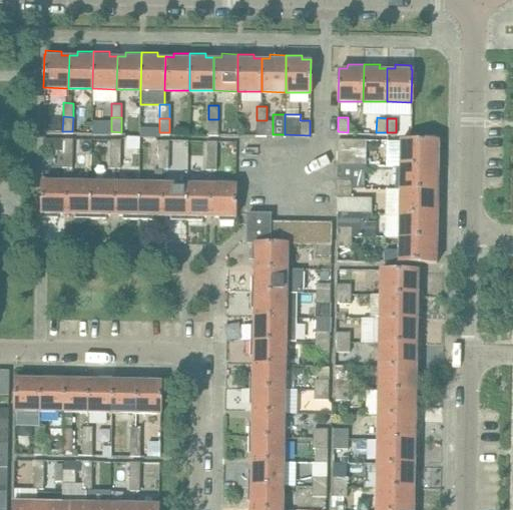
[(218,119),(208,119),(207,133),(217,133),(218,119)]
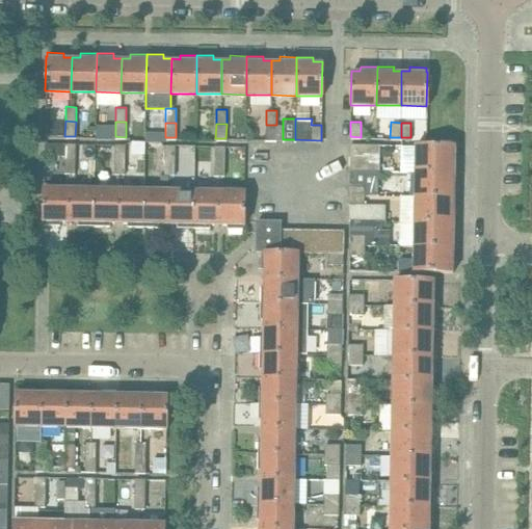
[(275,139),(276,125),(266,125),(265,139),(275,139)]
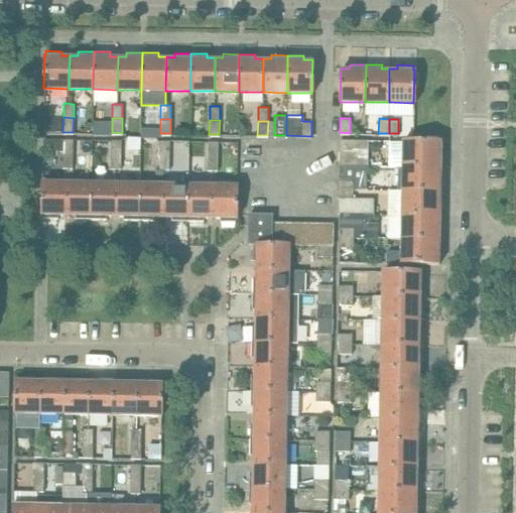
[(402,140),(402,164),(440,165),(441,140),(437,140),(438,137),(426,137),(426,140),(402,140)]
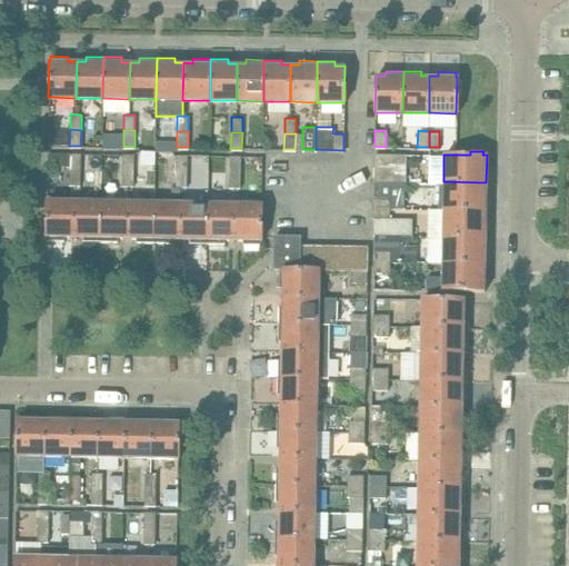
[(69,152),(69,168),(80,168),(80,152),(69,152)]
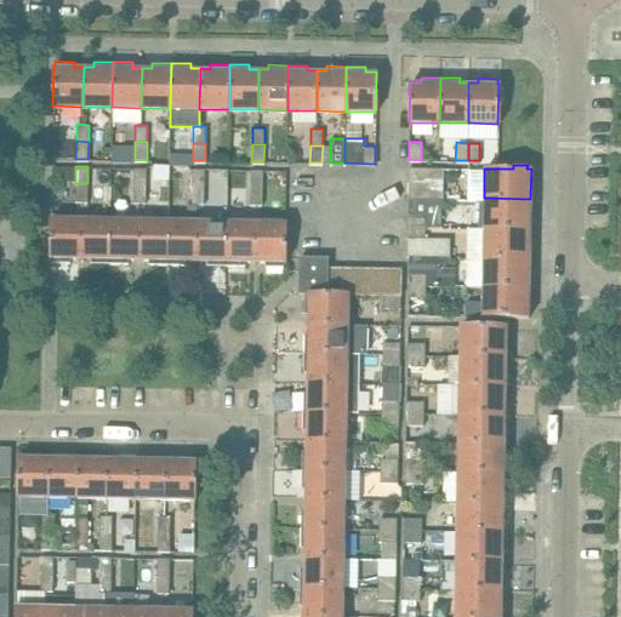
[(134,167),(134,184),(146,184),(146,167),(134,167)]
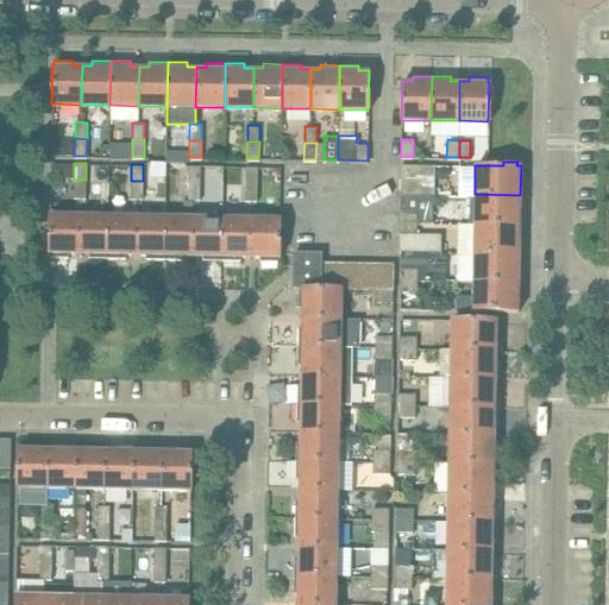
[(189,164),(189,182),(201,182),(201,165),(189,164)]
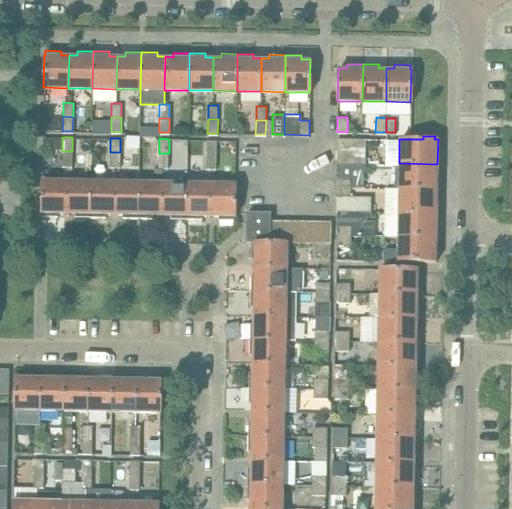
[(336,163),(365,164),(365,138),(337,138),(336,163)]
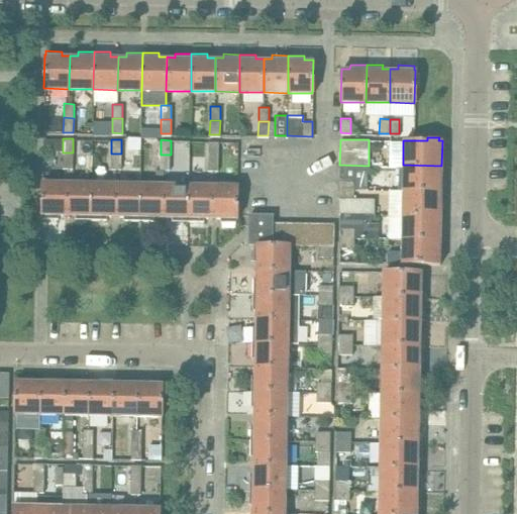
[(209,140),(209,155),(219,156),(219,140),(209,140)]
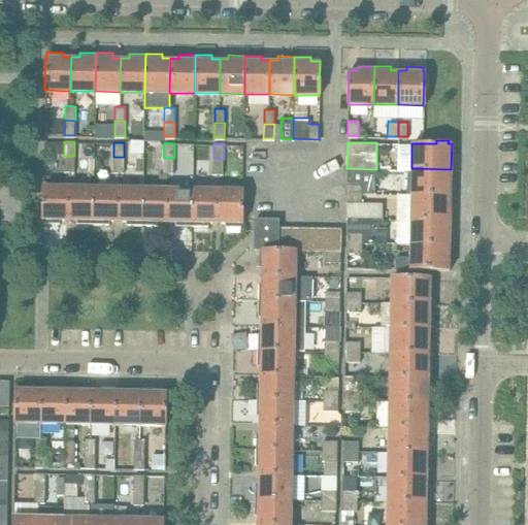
[(74,170),(74,156),(64,156),(64,170),(74,170)]
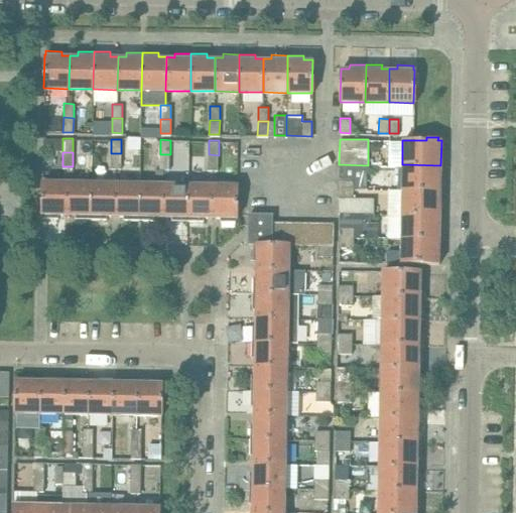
[(121,167),(121,153),(111,153),(111,167),(121,167)]
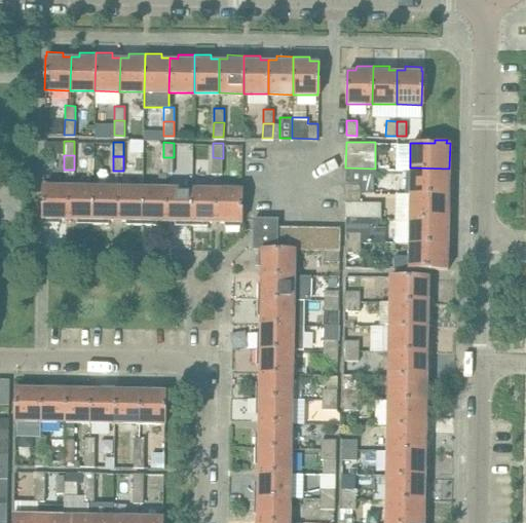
[(173,172),(174,157),(163,157),(162,172),(173,172)]
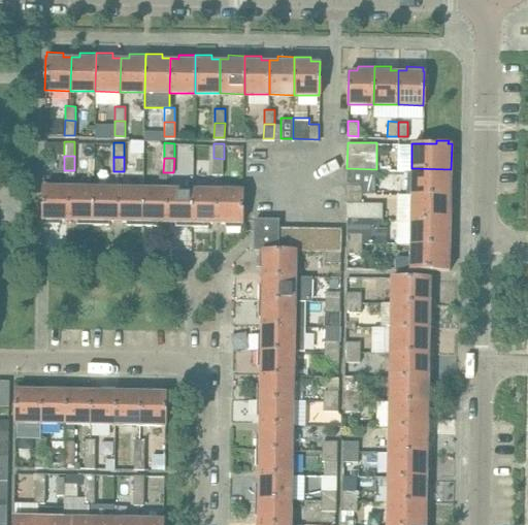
[(224,173),(224,159),(213,158),(213,173),(224,173)]
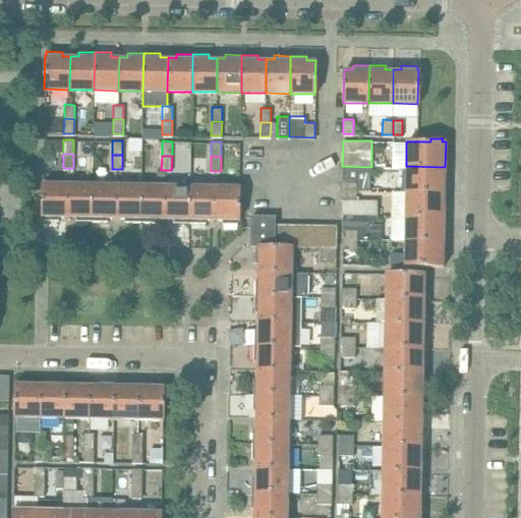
[(342,166),(342,189),(356,189),(369,190),(370,167),(342,166)]
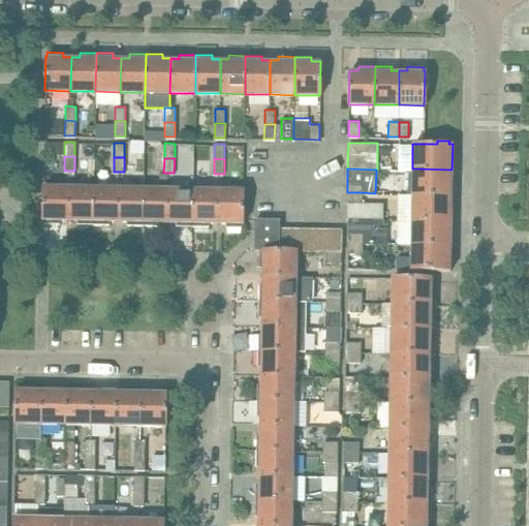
[(412,168),(411,193),(456,194),(456,178),(452,178),(452,169),(412,168)]
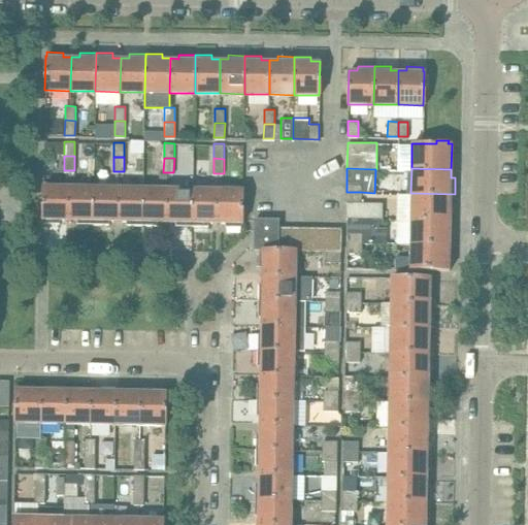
[(43,185),(42,219),(43,219),(43,223),(60,223),(60,219),(68,220),(68,185),(43,185)]
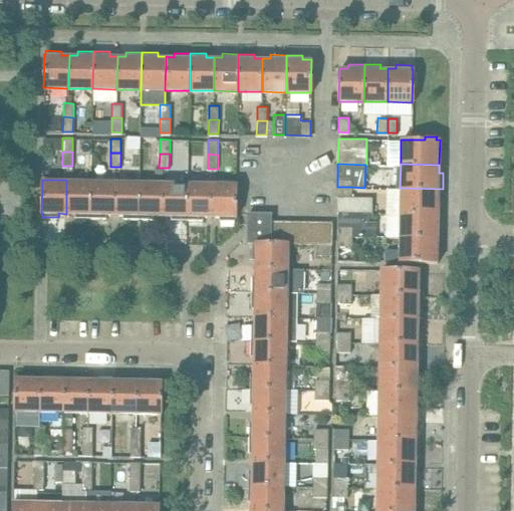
[(66,180),(66,214),(74,214),(74,218),(90,218),(90,181),(66,180)]
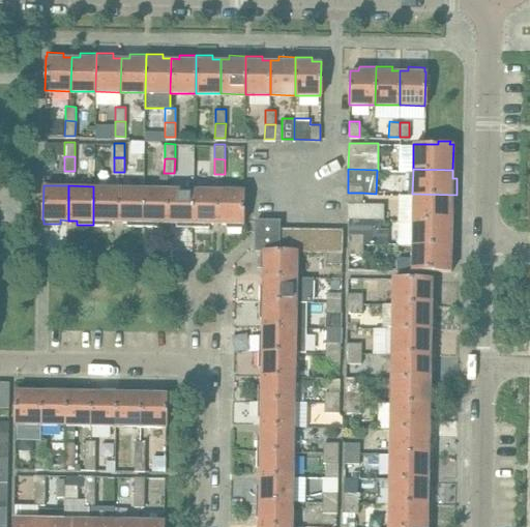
[(93,186),(93,225),(109,225),(110,221),(118,221),(118,186),(93,186)]
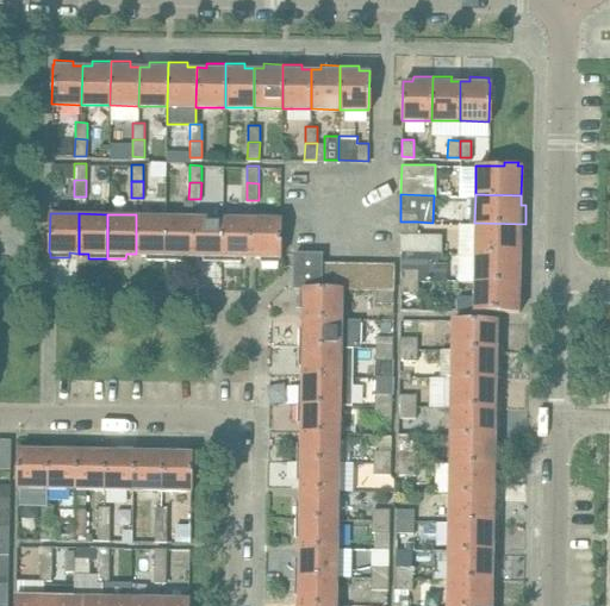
[(136,214),(136,254),(145,255),(144,260),(163,260),(165,216),(136,214)]
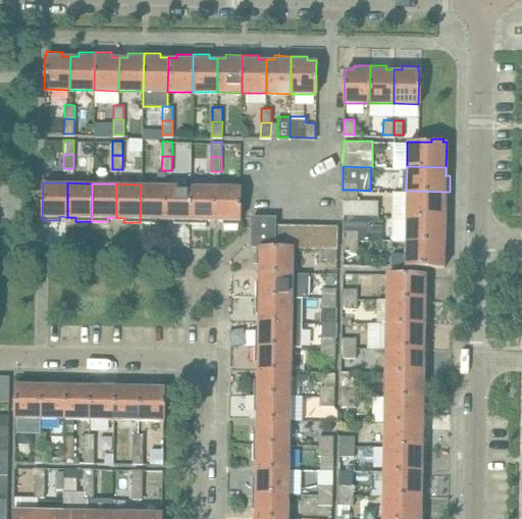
[(141,185),(140,222),(156,222),(157,218),(165,218),(165,185),(141,185)]
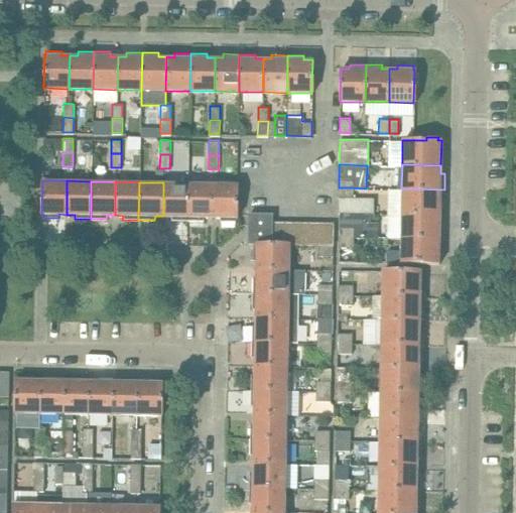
[(163,182),(163,216),(171,216),(170,220),(186,221),(187,182),(163,182)]
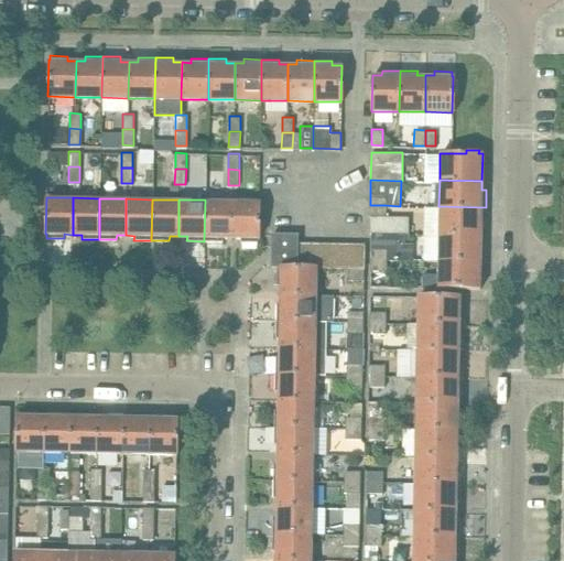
[(205,200),(204,241),(221,241),(223,237),(231,237),(231,201),(205,200)]
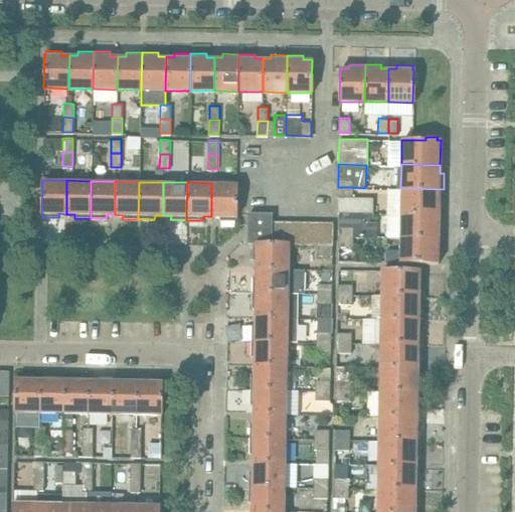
[(211,183),(211,216),(218,216),(218,220),(234,221),(234,217),(235,217),(236,183),(211,183)]
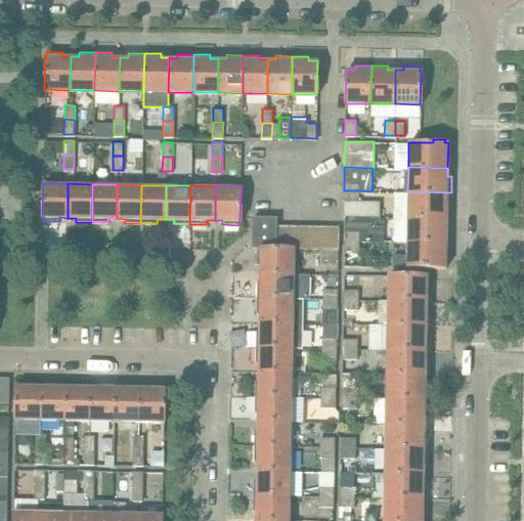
[(358,200),(358,190),(344,190),(344,201),(358,202),(358,200)]
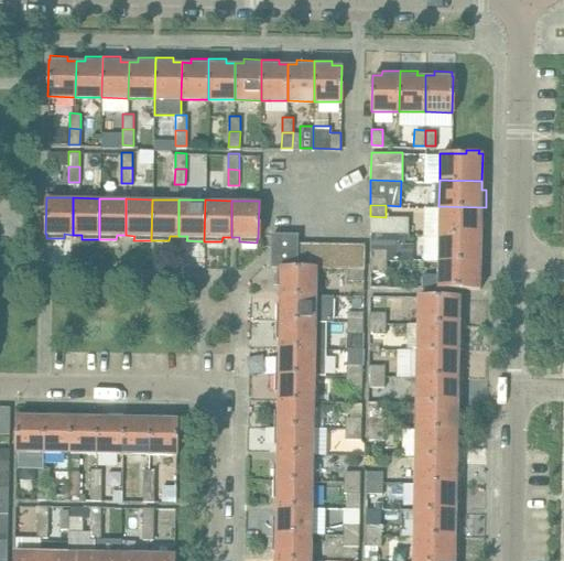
[(438,206),(438,233),(481,234),(481,225),(486,225),(486,207),(438,206)]
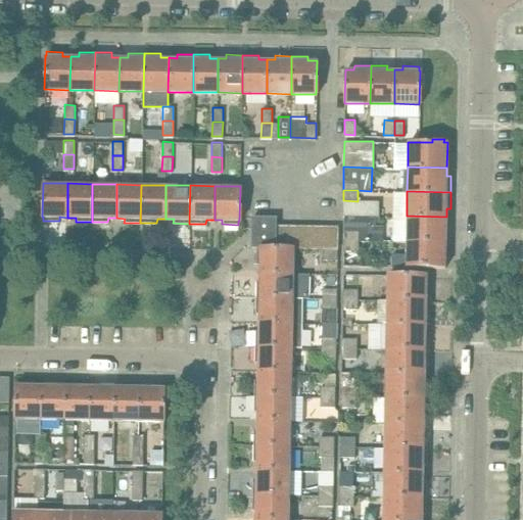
[(343,200),(342,215),(344,215),(374,216),(378,216),(379,200),(358,199),(358,201),(343,200)]
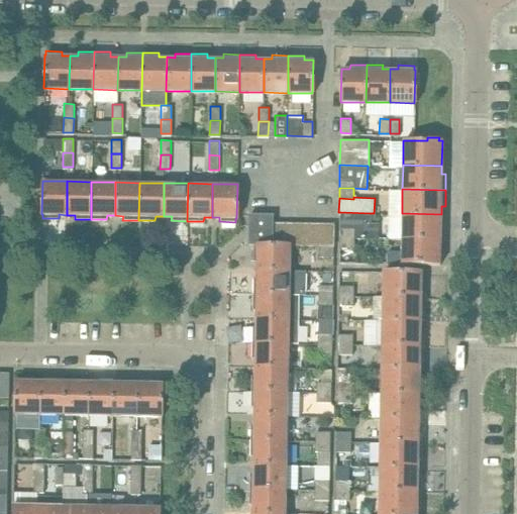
[(339,227),(339,236),(354,236),(377,237),(377,222),(370,221),(370,213),(340,212),(340,213),(339,227)]
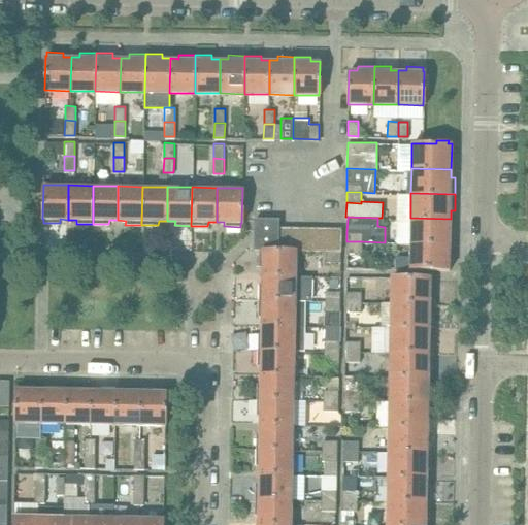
[(277,249),(277,226),(277,219),(254,218),(254,248),(263,249),(277,249)]
